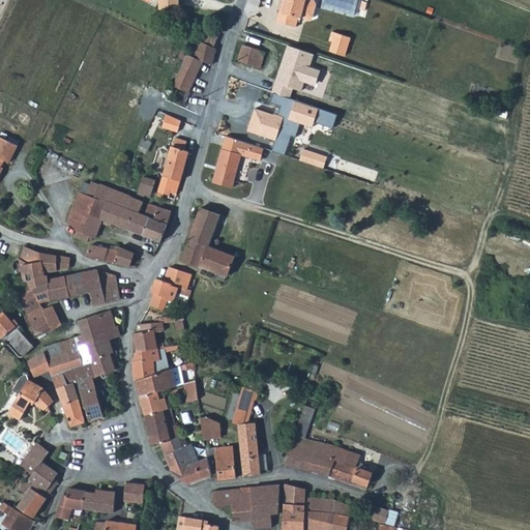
[(148,0),(151,1),(154,0),(160,0),(162,9),(180,7),(179,0),(148,0)]
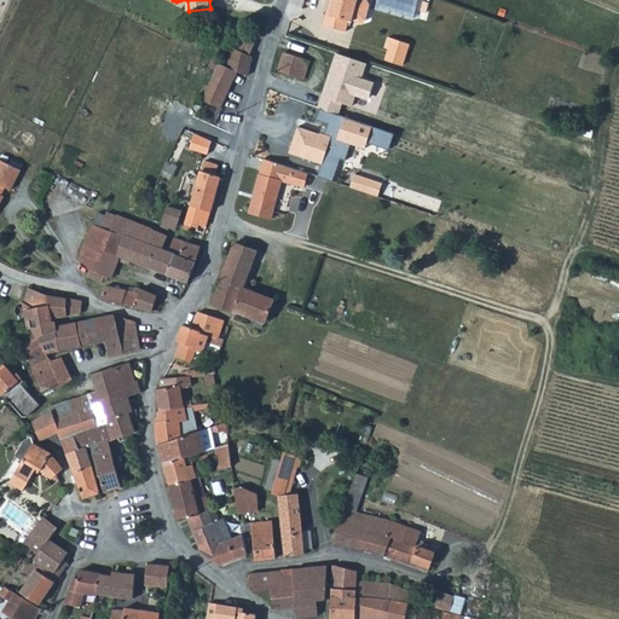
[(359,0),(336,0),(336,6),(333,5),(330,15),(327,13),(323,25),(347,32),(351,22),(353,22),(354,22),(360,23),(364,22),(368,9),(366,5),(359,3),(359,0)]
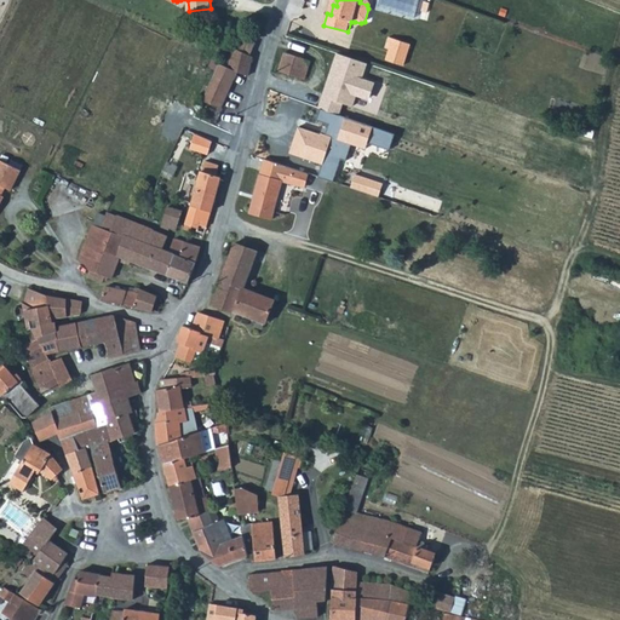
[(244,52),(251,56),(253,57),(257,45),(256,45),(254,44),(237,35),(235,45),(234,47),(244,52)]
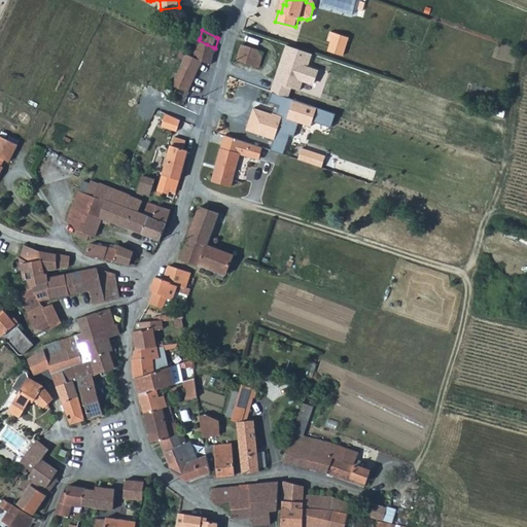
[(338,43),(334,42),(330,53),(346,58),(352,39),(341,36),(338,43)]
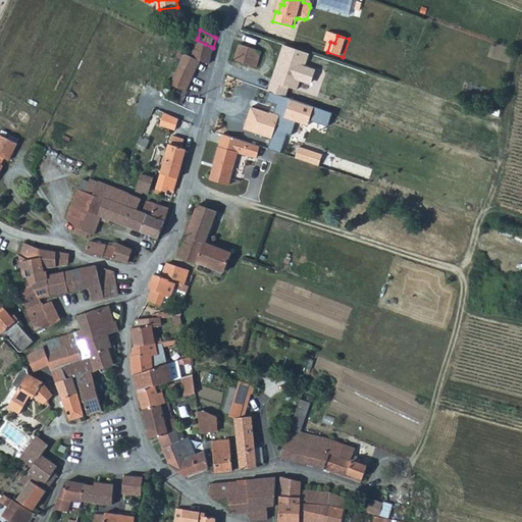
[(205,44),(197,40),(192,56),(200,60),(209,64),(213,48),(211,47),(205,44)]
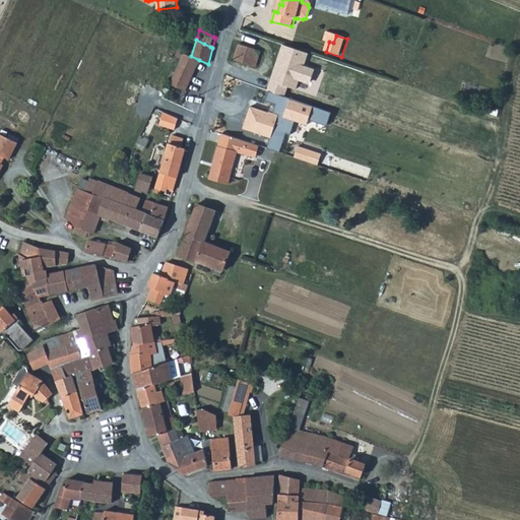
[(235,60),(256,67),(261,51),(240,44),(235,60)]
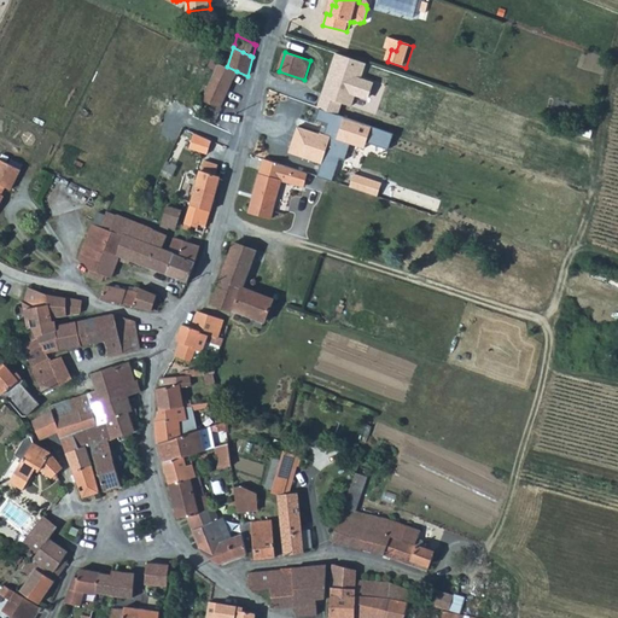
[(220,63),(202,99),(219,108),(237,71),(227,66),(220,63)]
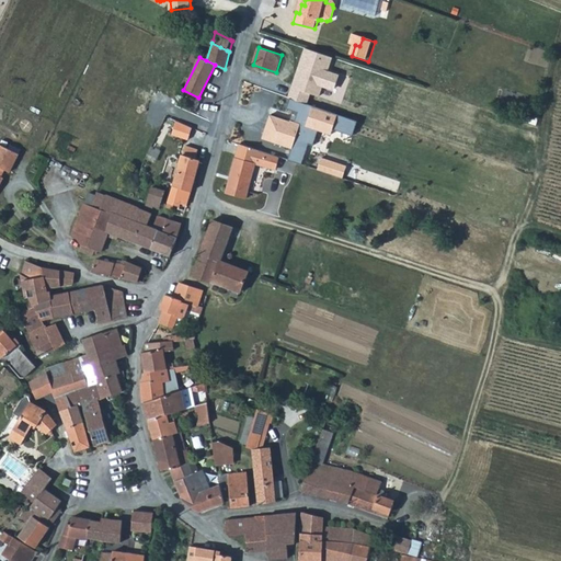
[(354,137),(359,121),(292,100),(288,111),(295,113),(293,122),(272,115),(264,140),(294,149),(290,161),(306,165),(317,130),(335,136),(336,132),(354,137)]
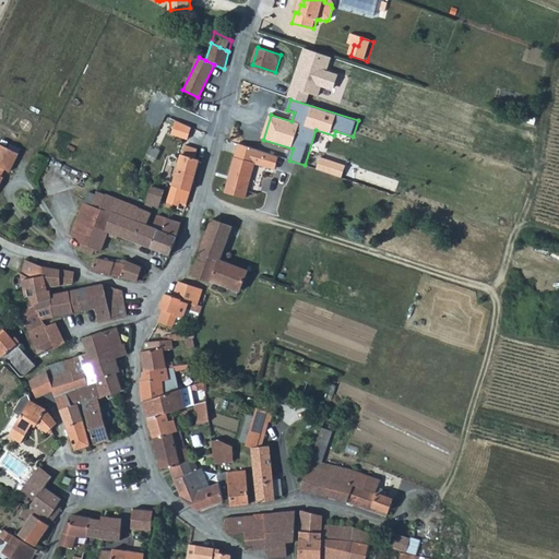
[(185,145),(173,186),(190,190),(197,168),(199,161),(194,159),(197,150),(185,145)]
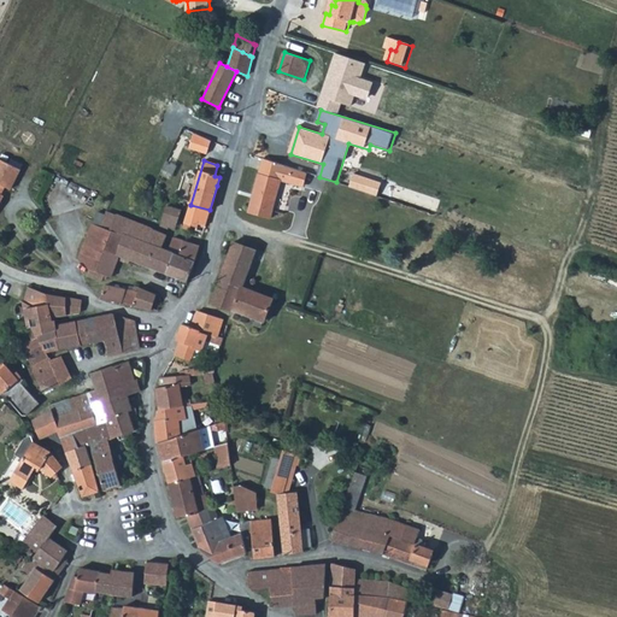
[(300,183),(300,184),(303,186),(306,175),(263,160),(262,169),(278,174),(300,182),(300,183)]
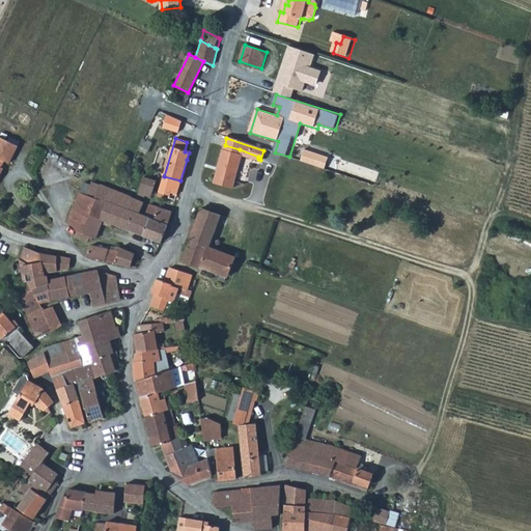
[(4,142),(0,149),(0,176),(3,169),(0,167),(0,159),(2,161),(7,163),(15,148),(4,142)]
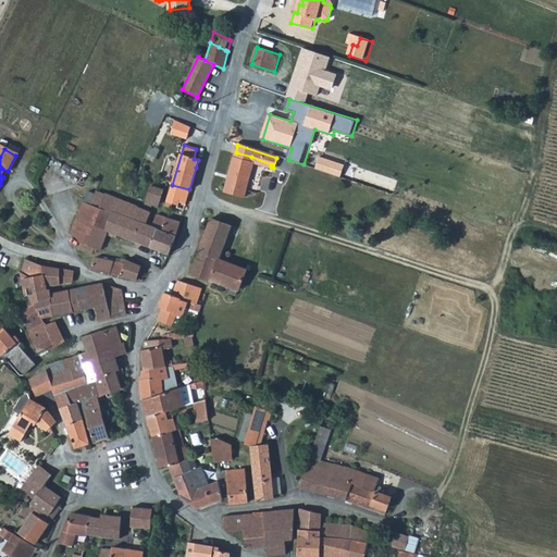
[(254,162),(271,166),(271,165),(271,164),(251,157),(236,152),(225,192),(245,196),(254,162)]
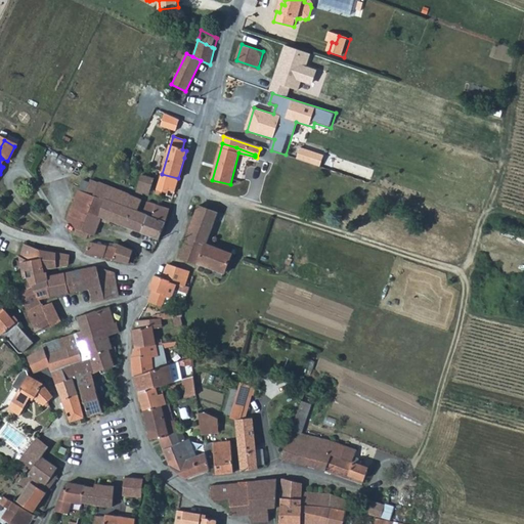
[(178,178),(162,174),(156,193),(162,195),(163,191),(167,192),(167,194),(173,198),(178,178)]
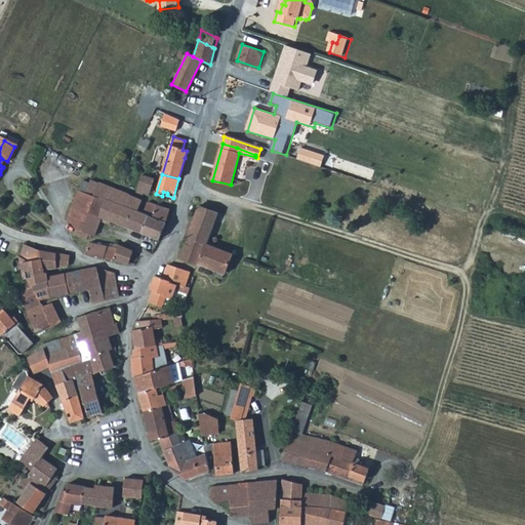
[(143,175),(137,192),(144,194),(145,192),(150,194),(155,178),(143,175)]
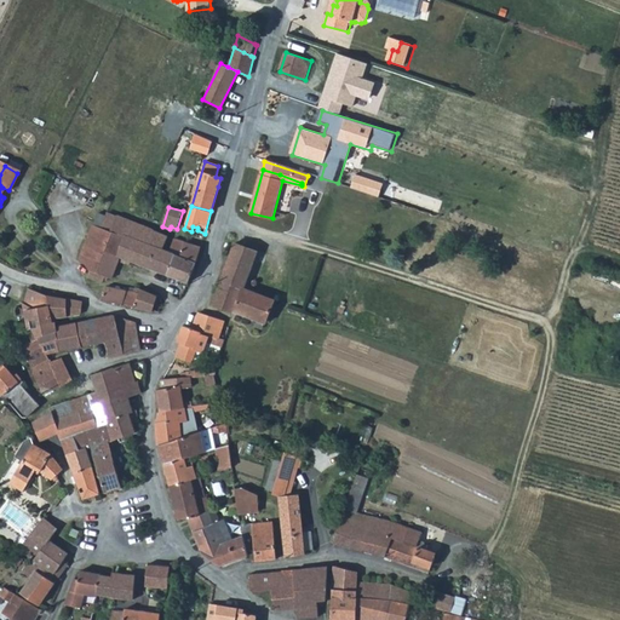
[(118,216),(110,231),(147,245),(138,265),(164,274),(171,253),(164,250),(168,236),(153,230),(153,229),(118,216)]
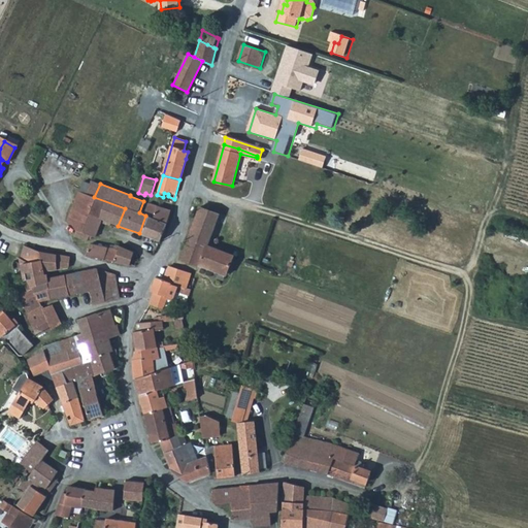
[(72,208),(70,216),(69,219),(78,231),(91,235),(96,237),(103,220),(118,226),(125,208),(94,197),(89,195),(84,193),(77,201),(72,208)]
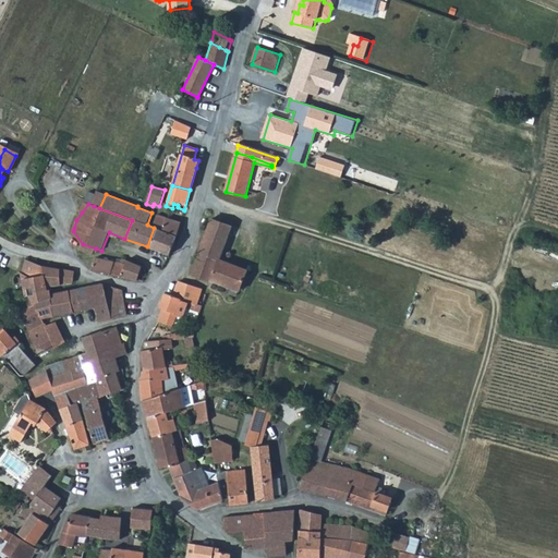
[(158,215),(154,228),(159,229),(153,249),(169,255),(174,241),(180,226),(181,222),(158,215)]
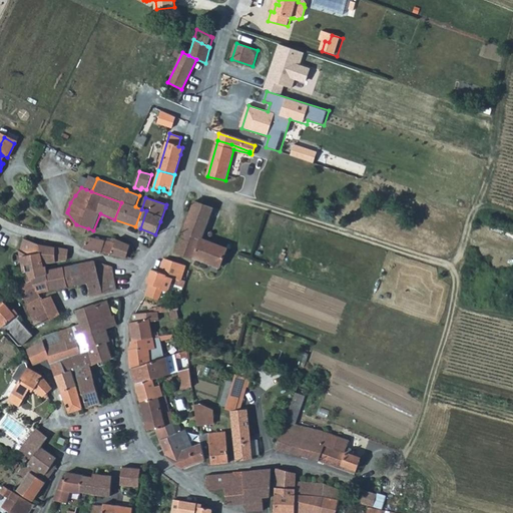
[(194,201),(186,223),(204,230),(212,208),(194,201)]
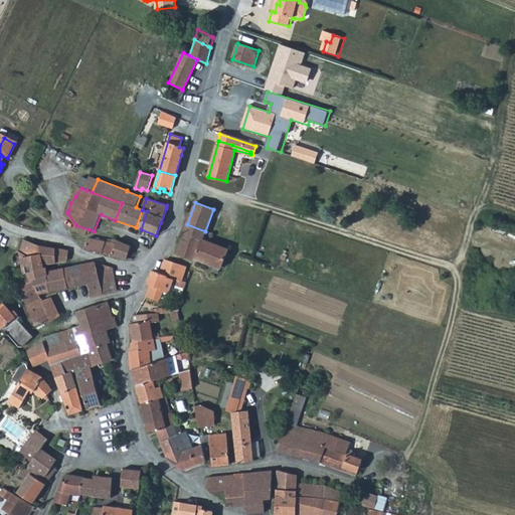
[(147,211),(142,210),(136,227),(141,229),(147,211)]
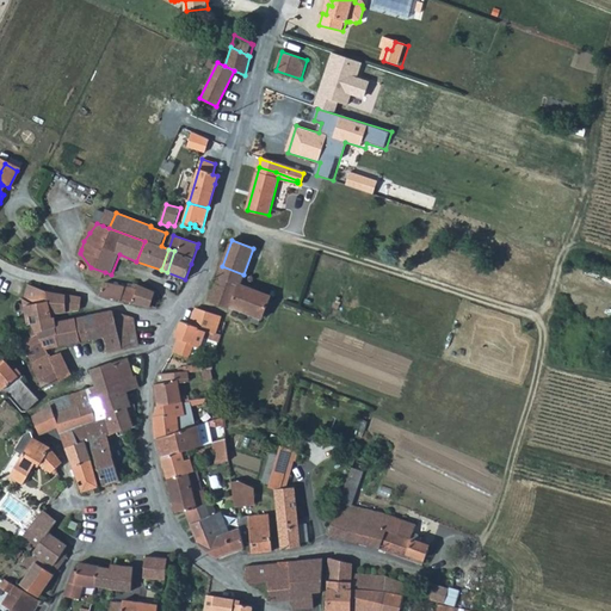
[(222,266),(218,275),(241,283),(244,275),(222,266)]
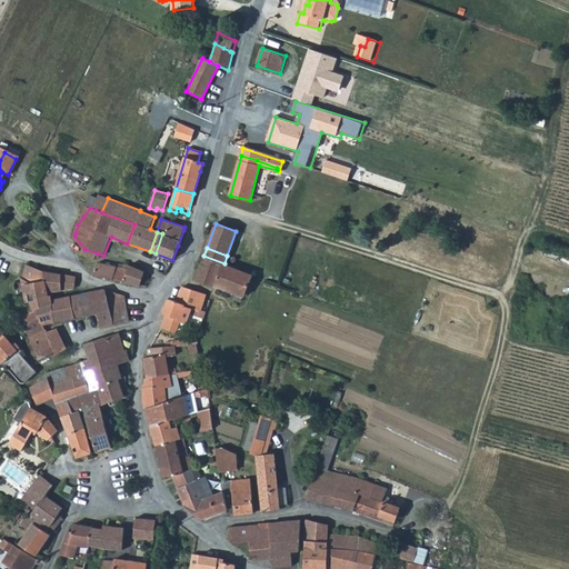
[(85,249),(82,255),(89,258),(96,261),(98,253),(85,249)]
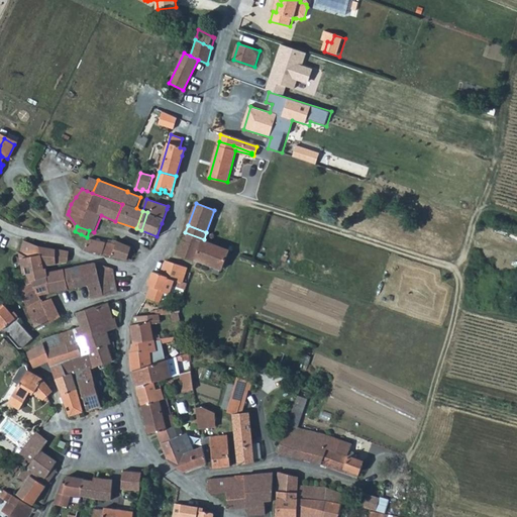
[(178,254),(196,262),(197,260),(222,270),(229,249),(204,240),(204,239),(185,232),(178,254)]
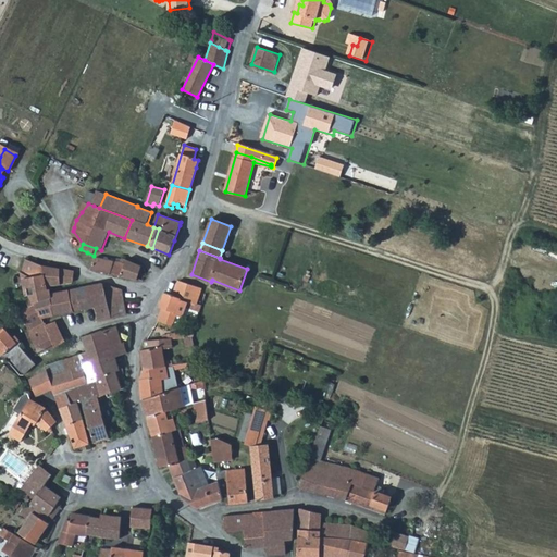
[(97,257),(93,269),(114,274),(122,275),(125,262),(97,257)]
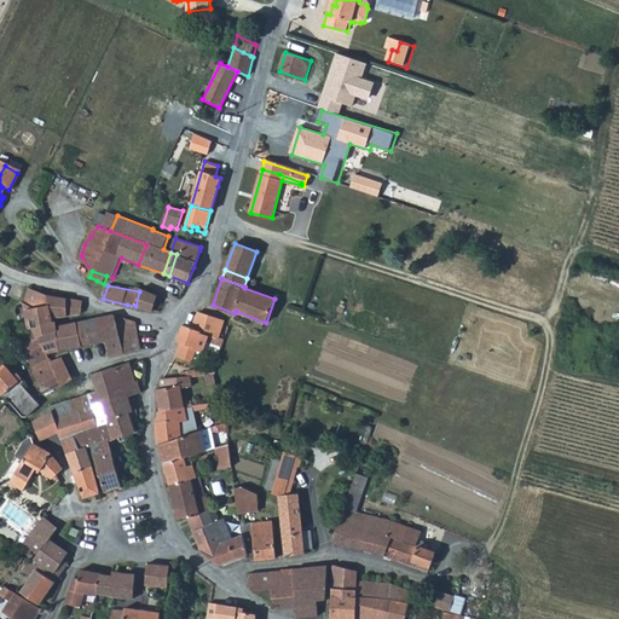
[(41,293),(29,288),(23,302),(24,304),(33,308),(38,327),(56,320),(55,318),(47,295),(41,293)]
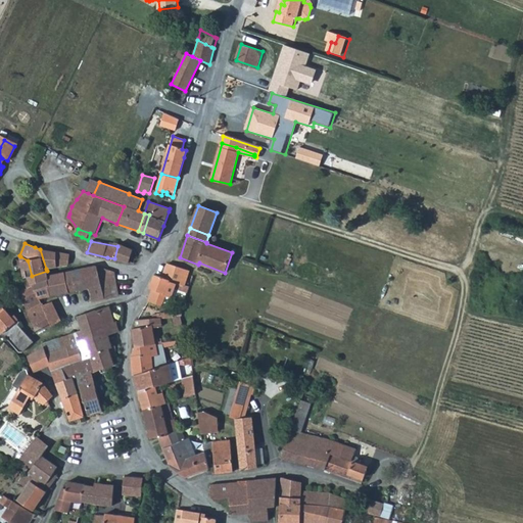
[(117,246),(114,258),(136,264),(138,254),(133,249),(120,243),(117,246)]
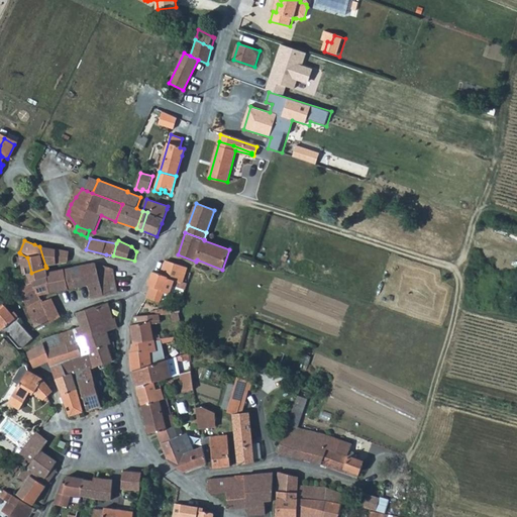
[(55,249),(39,246),(45,266),(56,265),(69,262),(70,251),(55,249)]
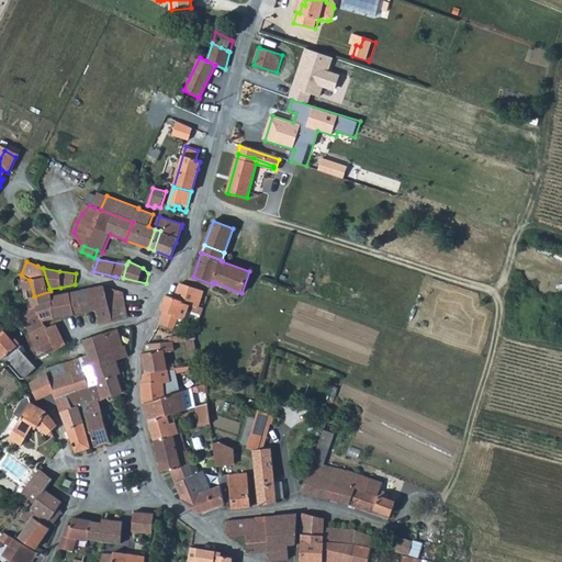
[(175,298),(191,304),(199,306),(200,306),(202,300),(204,291),(181,283),(180,283),(175,298)]
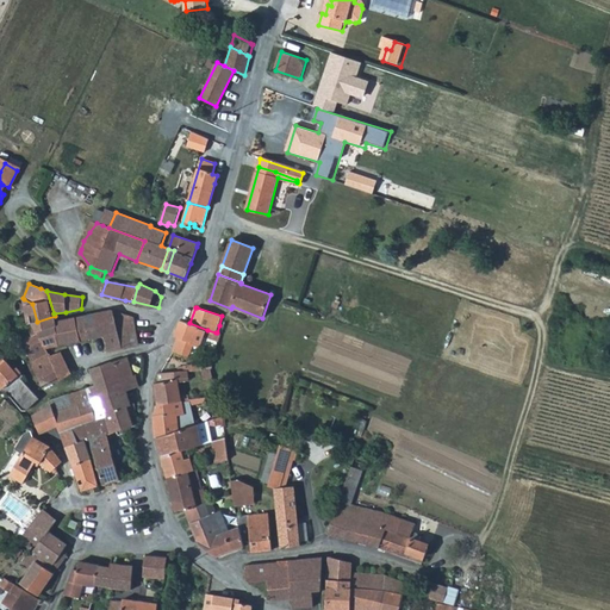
[(113,311),(94,315),(99,338),(105,337),(118,334),(113,311)]
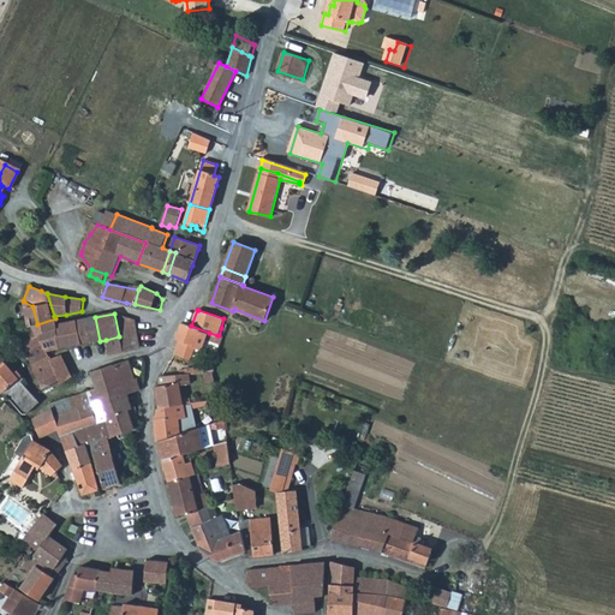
[(119,336),(135,335),(132,317),(114,314),(119,336)]
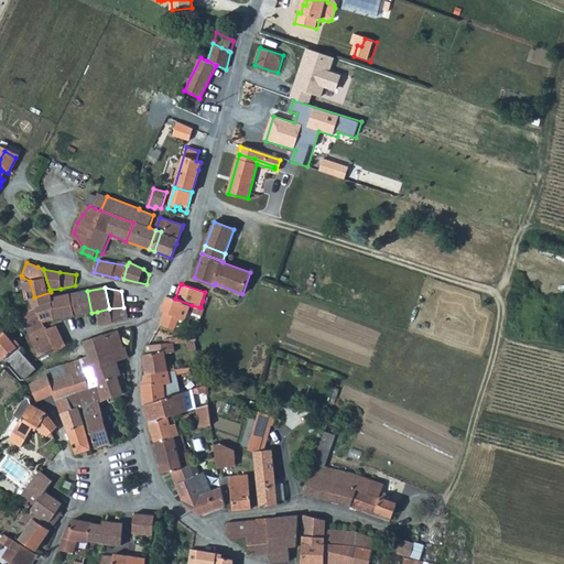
[(87,291),(78,292),(84,314),(91,313),(87,291)]
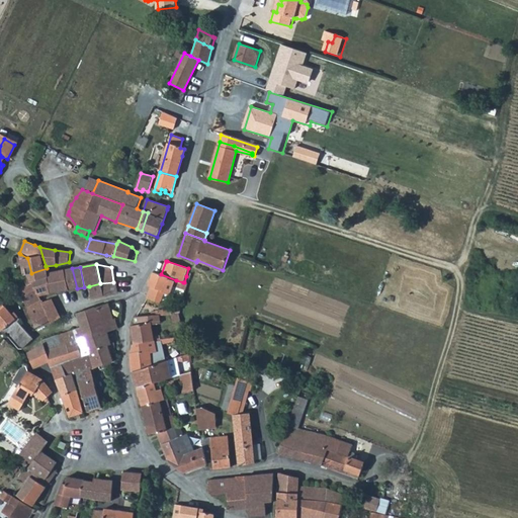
[(47,268),(31,273),(29,274),(33,283),(39,296),(41,295),(51,294),(48,272),(47,268)]
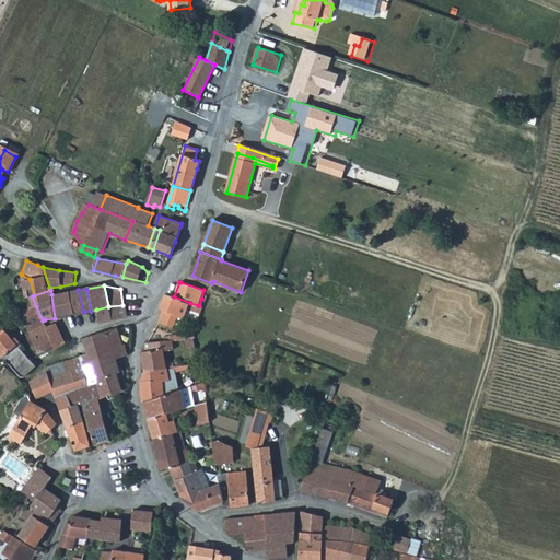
[(70,291),(74,314),(83,312),(78,290),(70,291)]
